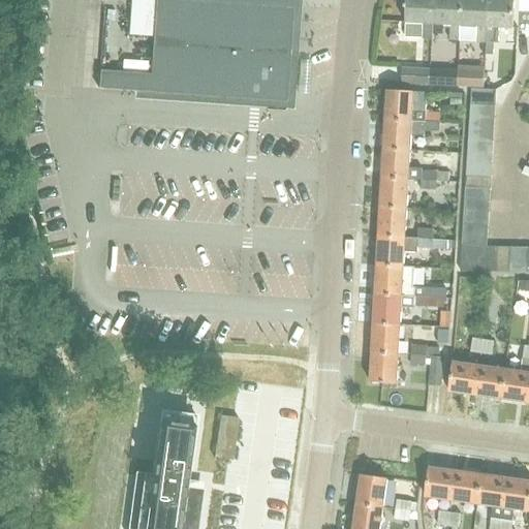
[(99,71),(98,88),(286,101),(293,0),(154,0),(150,74),(99,71)]
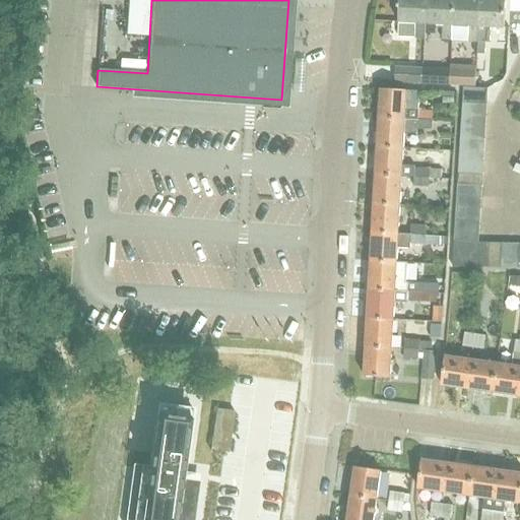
[(426,25),(427,0),(399,0),(397,38),(416,39),(416,41),(425,41),(426,25)]
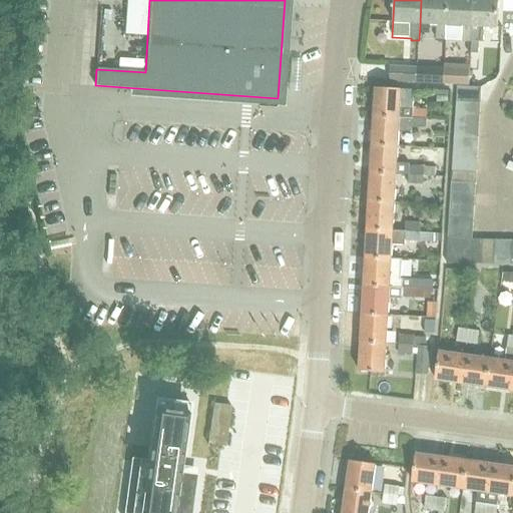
[(448,0),(421,0),(420,25),(432,25),(432,28),(437,28),(436,41),(446,41),(446,39),(448,0)]
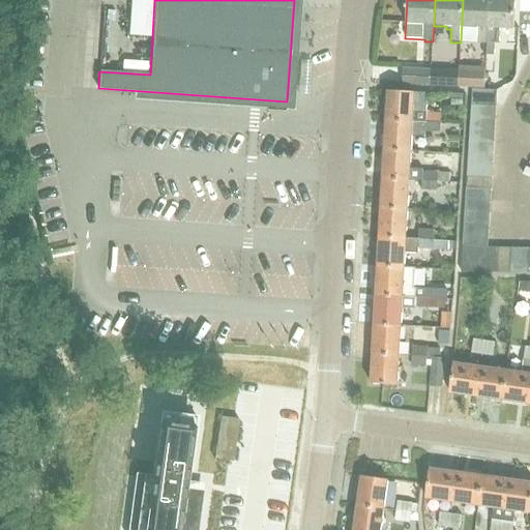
[(489,0),(463,0),(461,40),(478,41),(478,43),(488,45),(488,31),(489,0)]
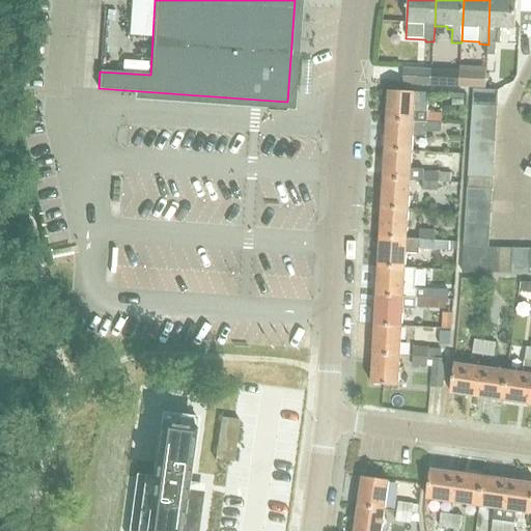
[(514,29),(515,0),(490,0),(488,31),(488,45),(487,54),(495,54),(495,50),(494,49),(494,45),(501,45),(501,29),(514,29)]
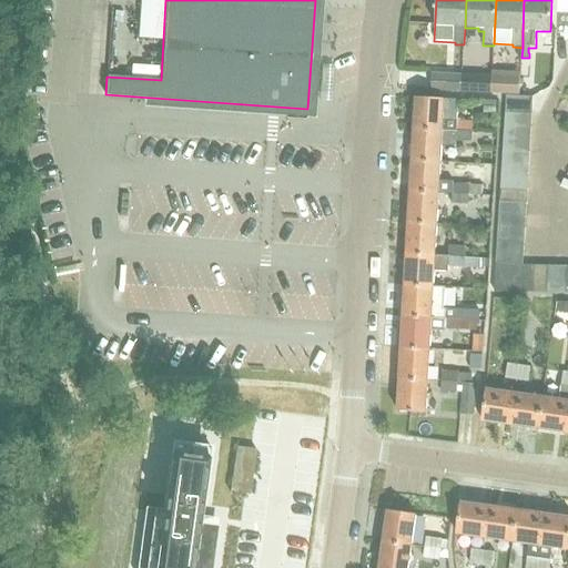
[(462,75),(433,73),(432,73),(432,91),(462,92),(462,75)]
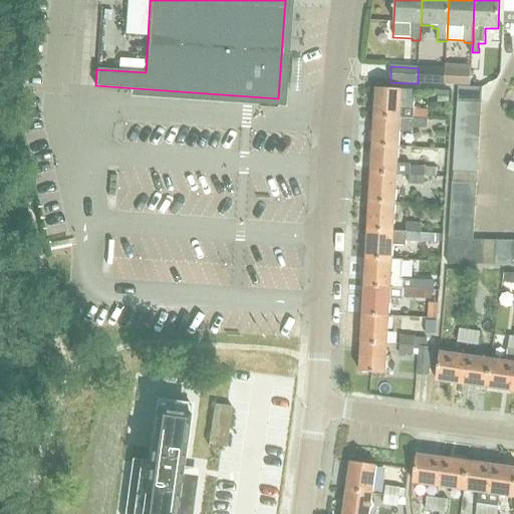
[(418,68),(418,83),(445,84),(445,69),(418,68)]
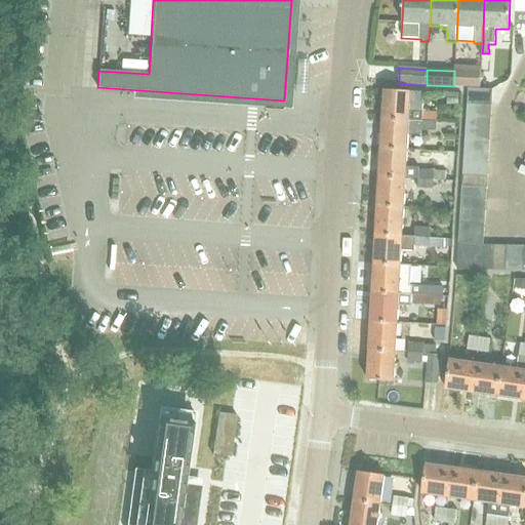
[(454,71),(454,86),(480,88),(481,72),(454,71)]
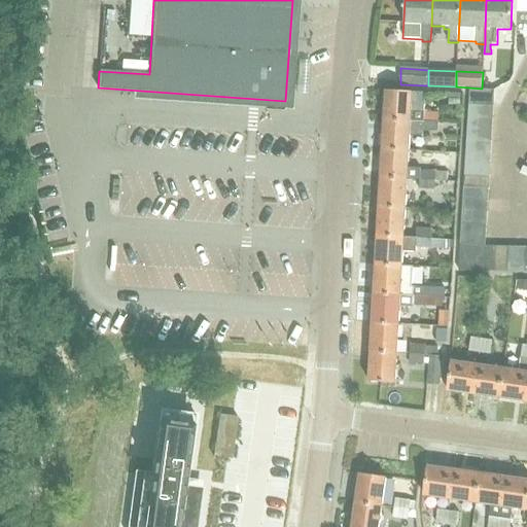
[(469,89),(468,104),(494,105),(495,91),(469,89)]
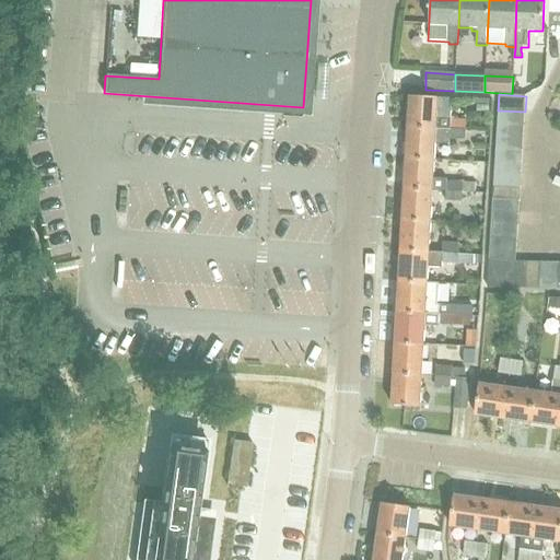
[(409,96),(408,127),(466,129),(467,120),(451,119),(451,118),(448,118),(450,98),(439,98),(439,97),(409,96)]
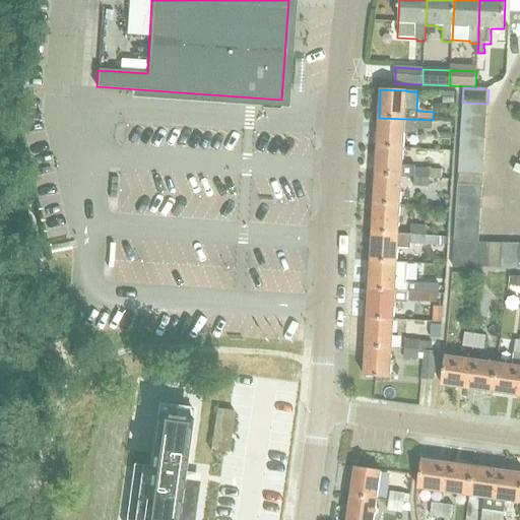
[(443,93),(443,106),(453,107),(454,93),(446,93),(443,93)]
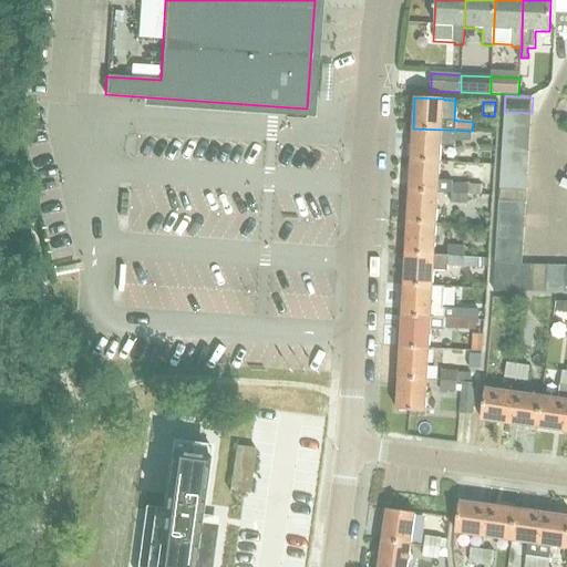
[(504,112),(504,124),(532,125),(532,113),(504,112)]
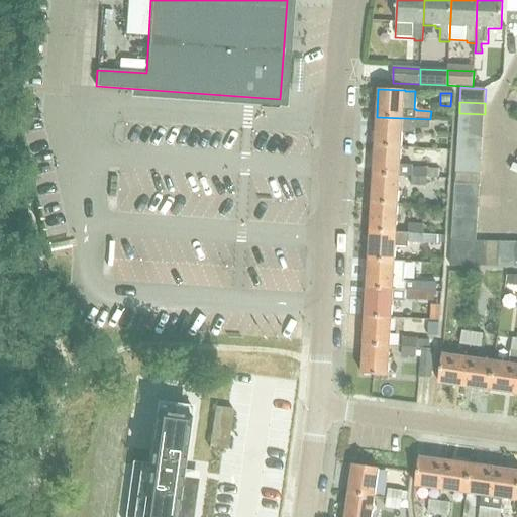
[(459,113),(458,124),(484,126),(485,114),(459,113)]
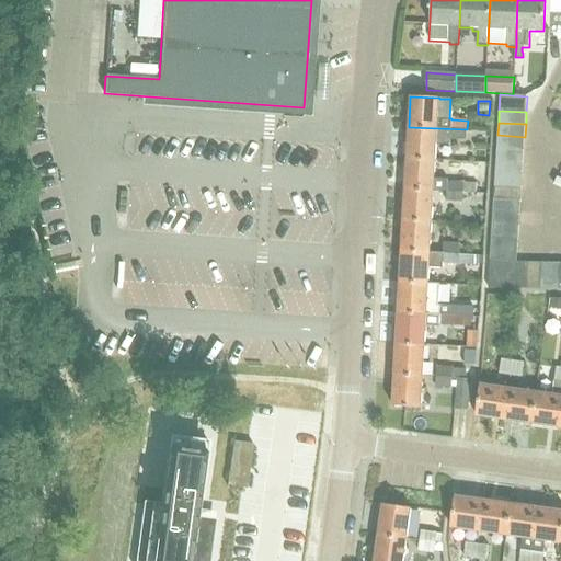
[(409,127),(407,157),(435,159),(436,145),(450,146),(450,139),(467,140),(467,129),(409,127)]
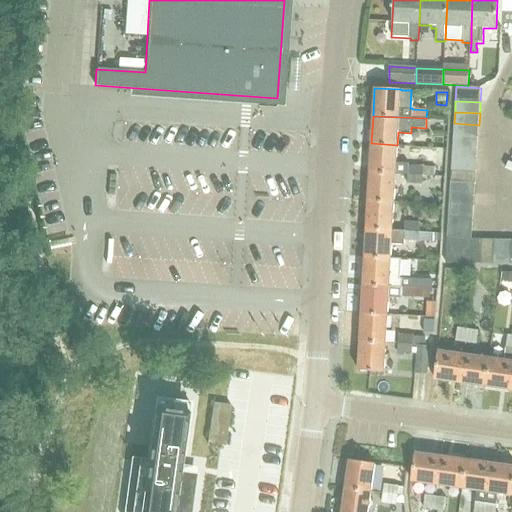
[(479,125),(454,123),(453,135),(478,136),(479,125)]
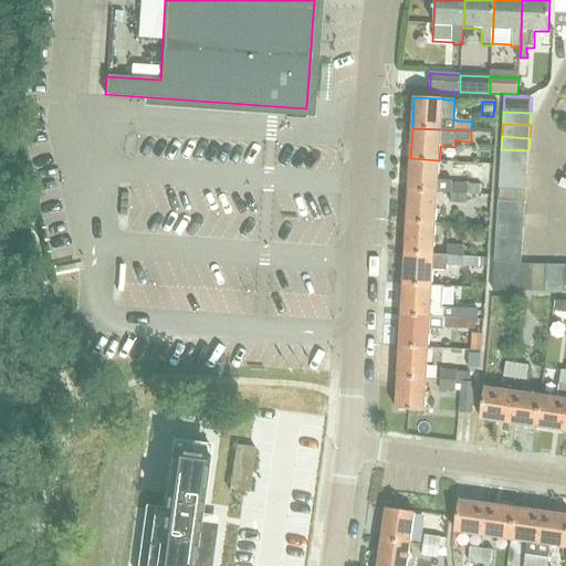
[(501,149),(501,161),(528,163),(528,150),(501,149)]
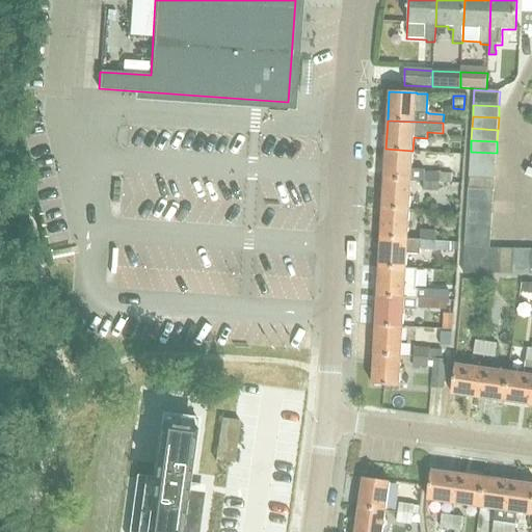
[(413,151),(386,149),(384,179),(411,180),(424,181),(439,182),(439,173),(440,171),(411,170),(413,151)]
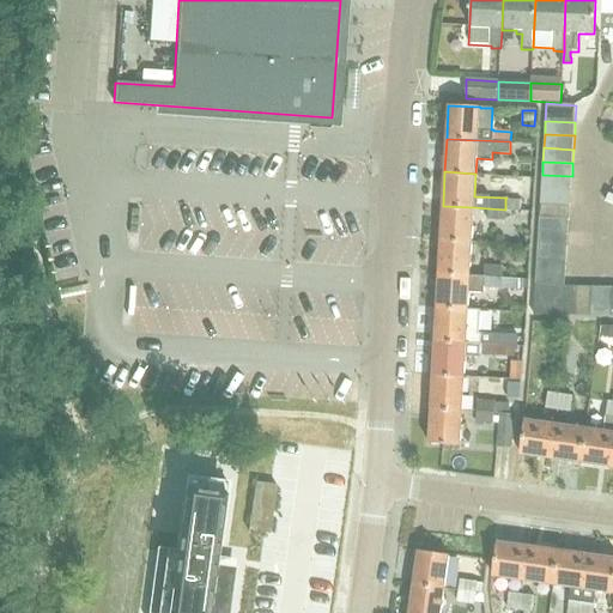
[(542,175),(541,189),(571,190),(572,176),(542,175)]
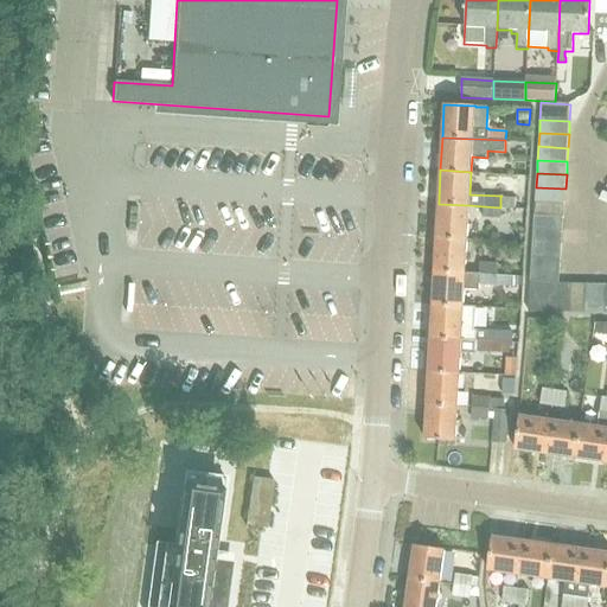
[(536,187),(535,200),(564,202),(566,189),(536,187)]
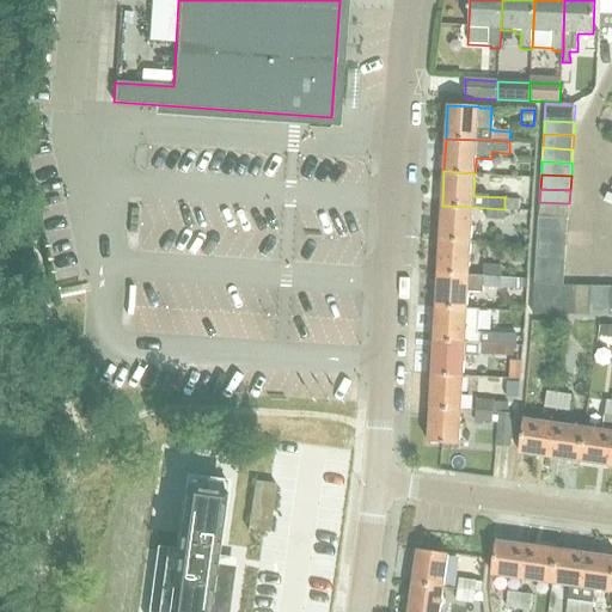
[(505,199),(505,209),(518,210),(519,199),(505,199)]
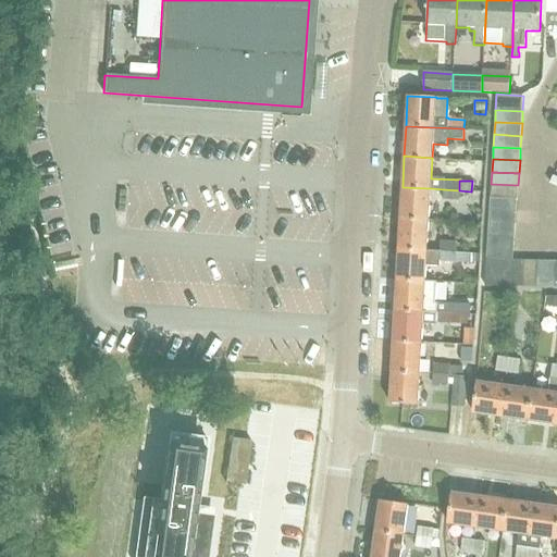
[(518,185),(491,184),(491,196),(518,197),(518,185)]
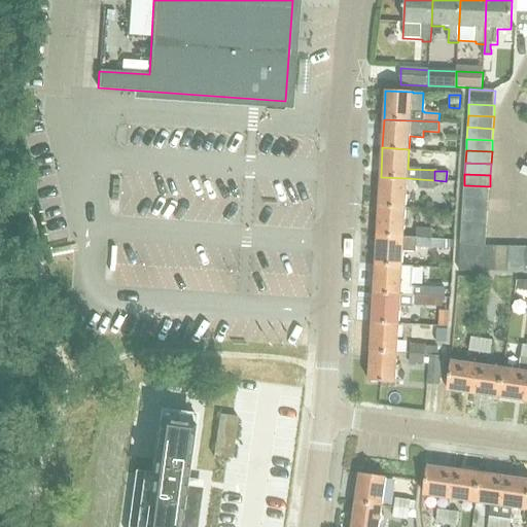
[(381,177),(379,206),(406,208),(408,178),(381,177)]
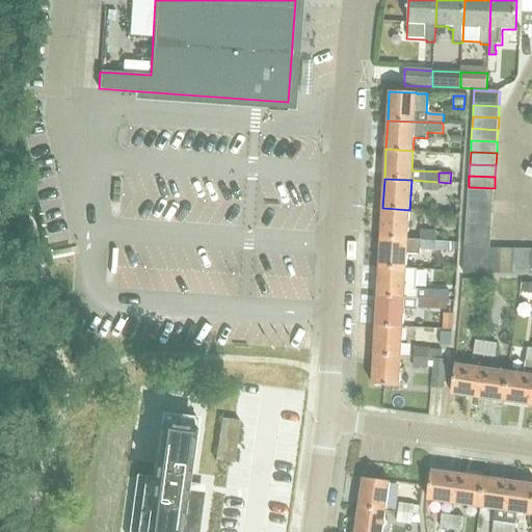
[(437,191),(439,182),(424,181),(423,190),(437,191)]
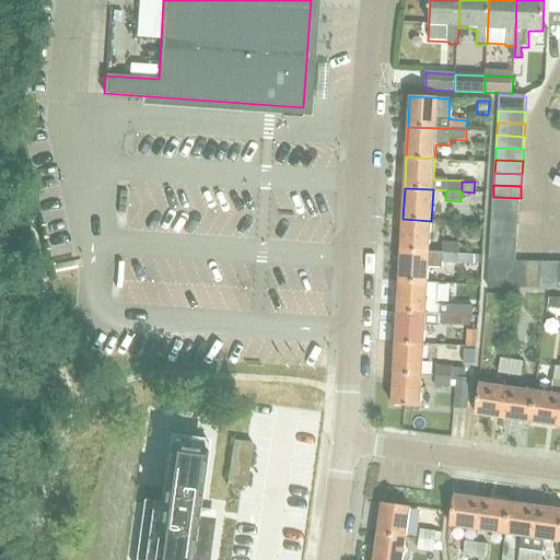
[(521,198),(493,197),(492,210),(520,211),(521,198)]
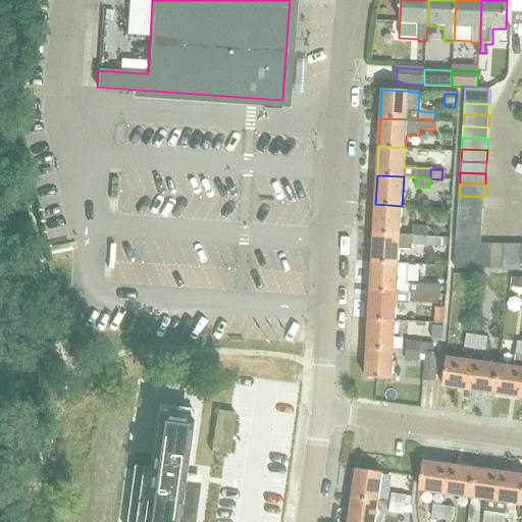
[(484,197),(459,196),(458,207),(483,208),(484,197)]
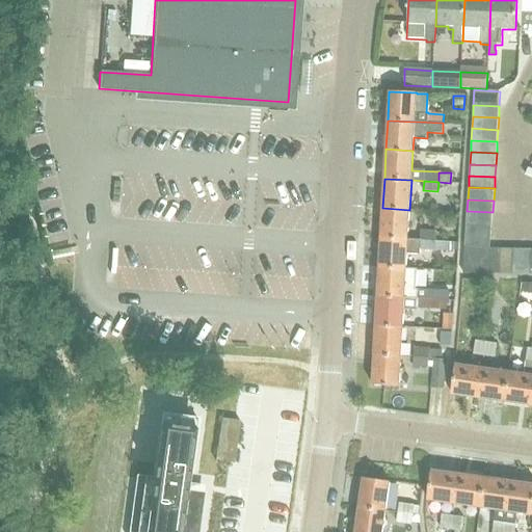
[(409,210),(382,208),(380,237),(407,239),(409,210)]
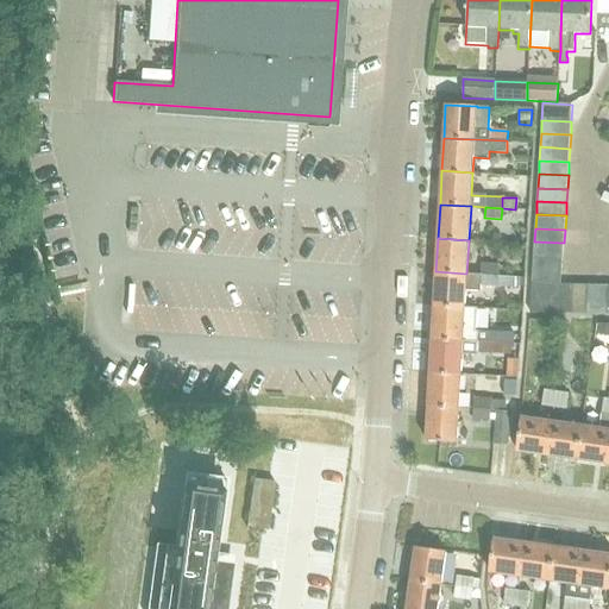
[(534,242),(534,256),(564,257),(564,243),(534,242)]
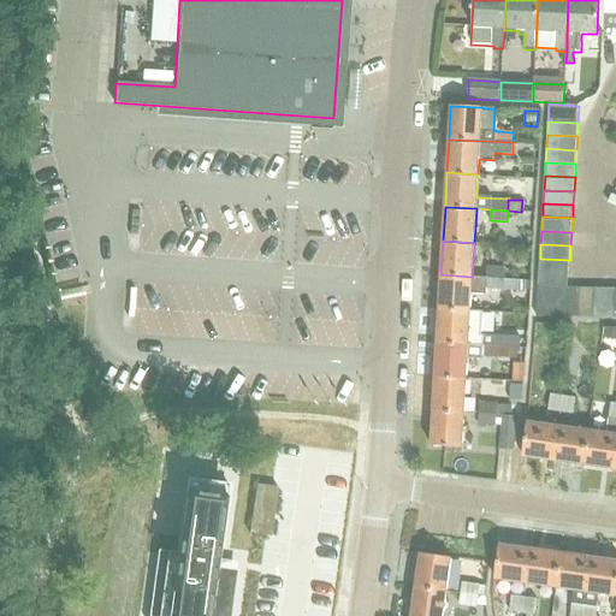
[(570,260),(540,259),(539,272),(569,273),(570,260)]
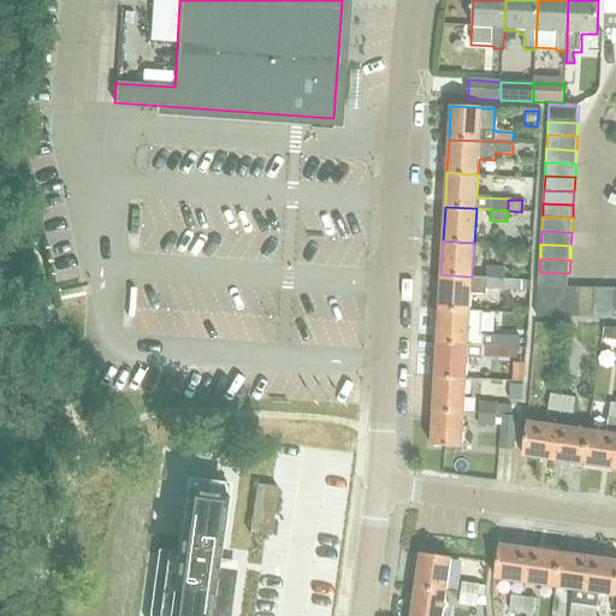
[(504,266),(485,265),(485,277),(489,277),(503,278),(504,266)]
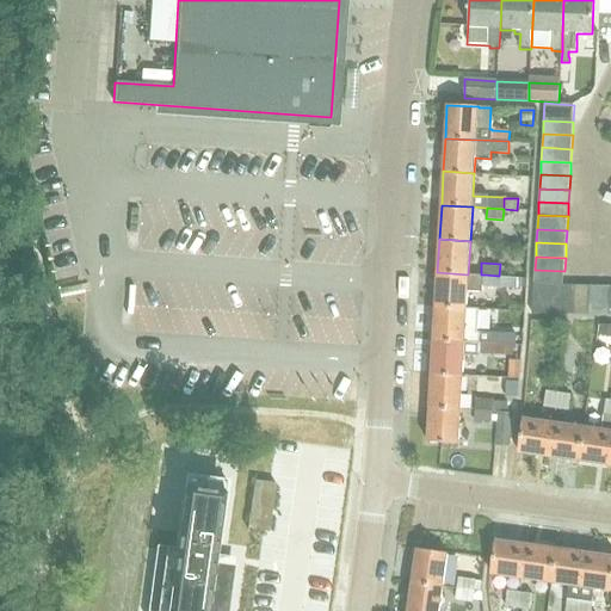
[(565,271),(535,270),(534,284),(563,285),(565,271)]
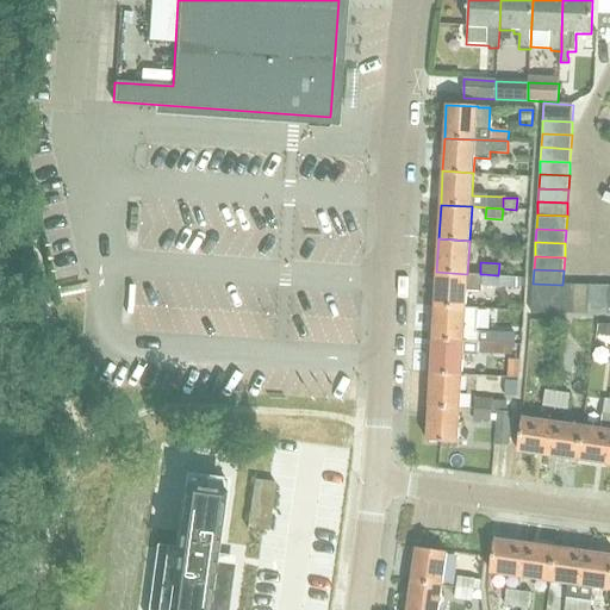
[(436,272),(435,305),(466,307),(467,291),(483,291),(483,284),(516,286),(516,277),(498,275),(484,274),(480,274),(467,274),(436,272)]
